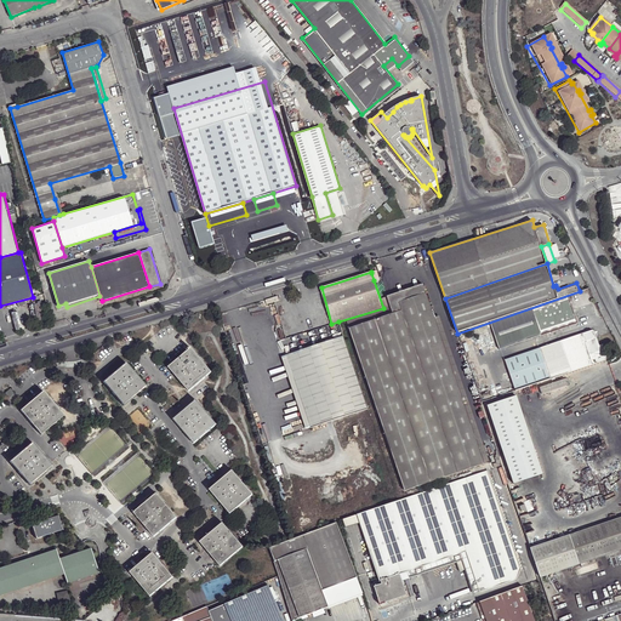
[(405,490),(485,463),(434,318),(423,286),(388,298),(394,315),(351,329),(405,490)]
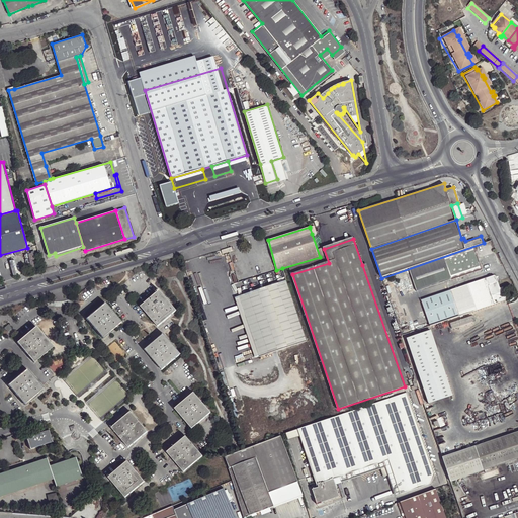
[(483,268),(475,247),(410,269),(418,291),(483,268)]
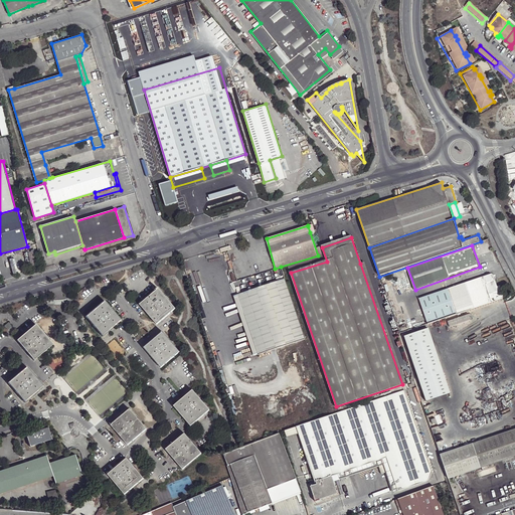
[(360,264),(402,384),(406,382),(365,263),(360,264)]
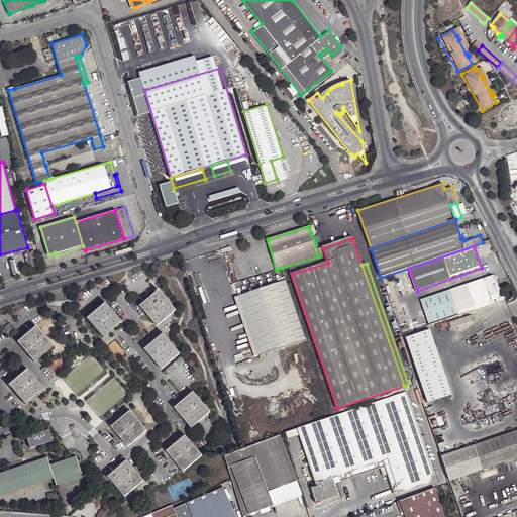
[(420,300),(429,325),(505,300),(502,291),(499,292),(498,288),(493,275),(420,300)]
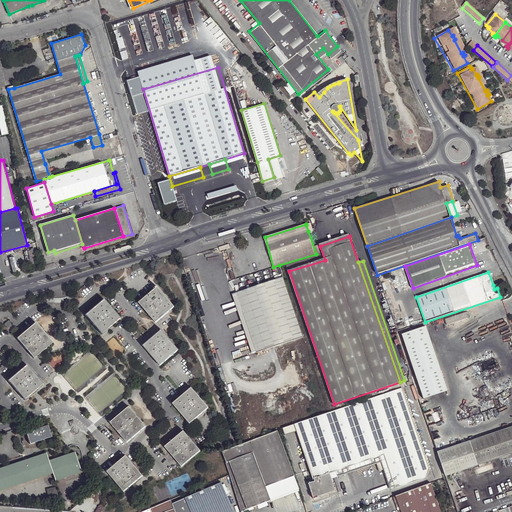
[(256,353),(304,337),(284,277),(275,280),(275,278),(268,280),(268,282),(235,293),(256,353)]
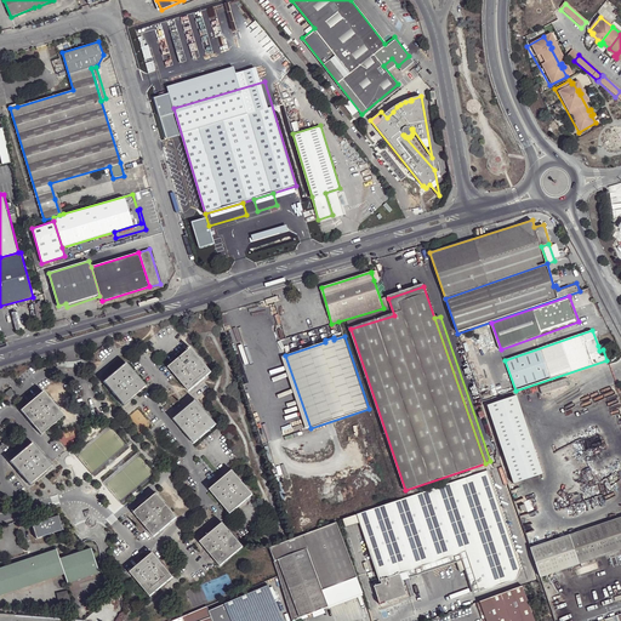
[(211,372),(191,348),(189,349),(169,368),(188,391),(211,372)]
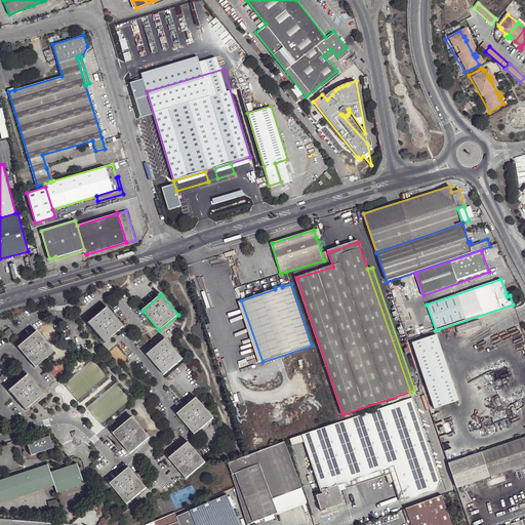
[(258,364),(263,362),(241,300),(237,301),(258,364)]
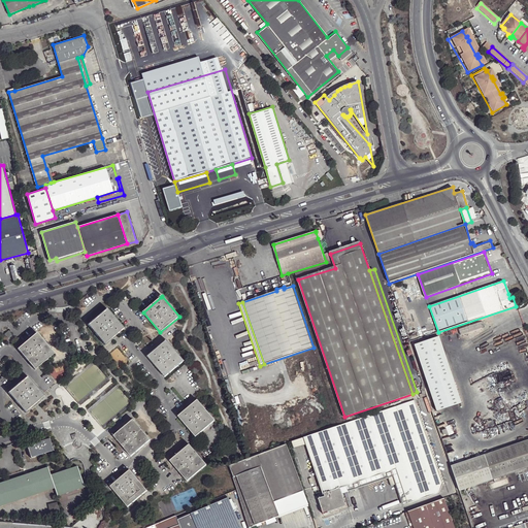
[(104,345),(124,328),(106,308),(87,325),(104,345)]
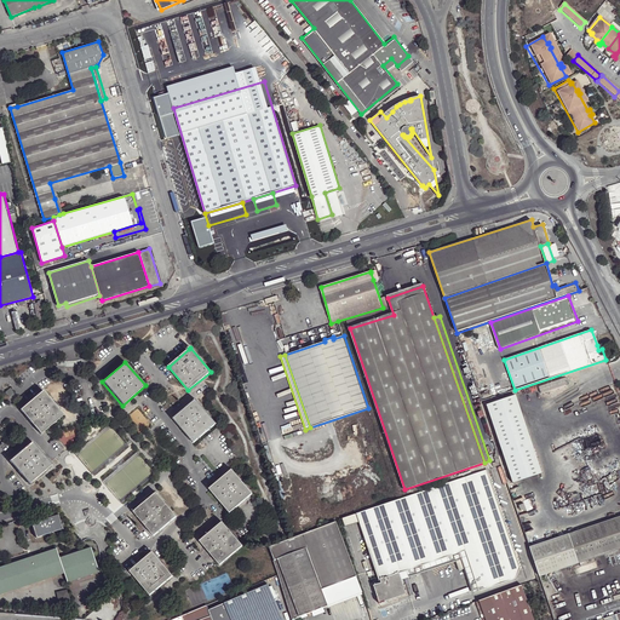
[(564,378),(539,388),(541,394),(567,385),(564,378)]
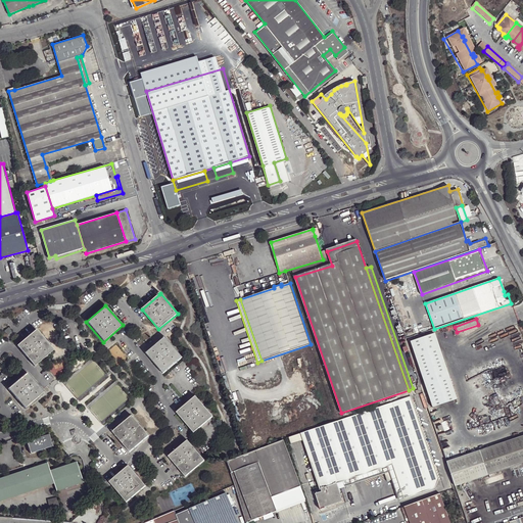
[(16,345),(34,366),(53,349),(36,329),(16,345)]
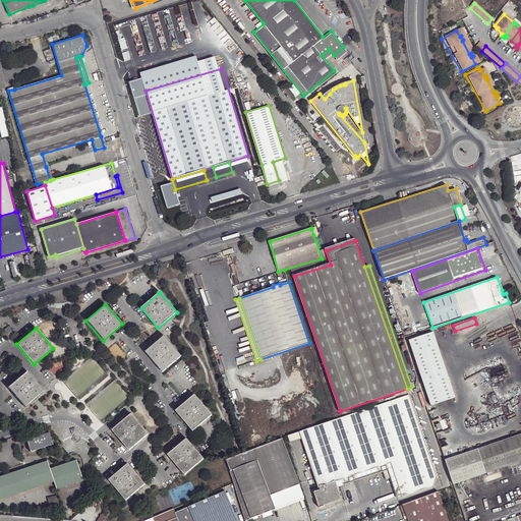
[(433,333),(409,341),(426,392),(451,384),(433,333)]
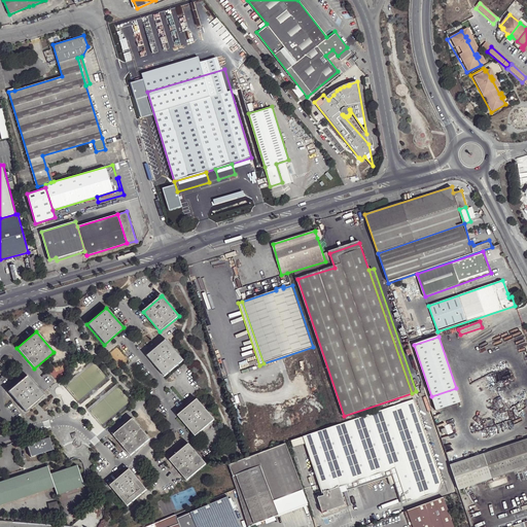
[(164,376),(183,360),(166,340),(146,356),(164,376)]
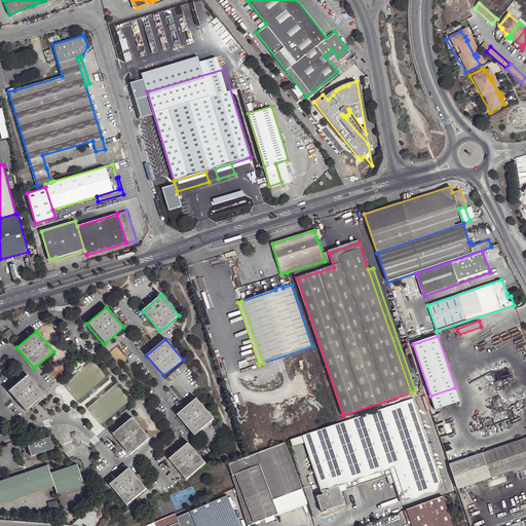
[(25,411),(44,395),(27,374),(7,390),(25,411)]
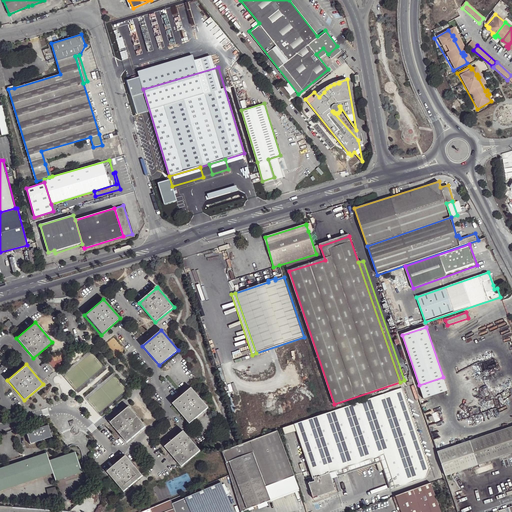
[(443,377),(419,385),(424,399),(448,391),(443,377)]
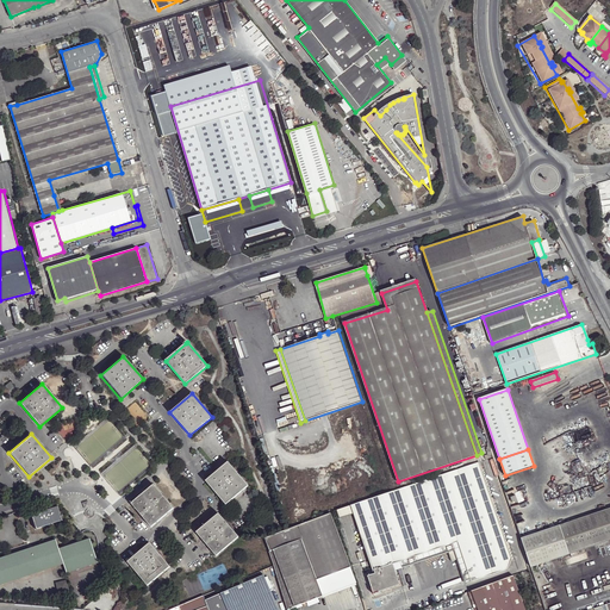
[(205,481),(225,505),(248,486),(228,462),(205,481)]
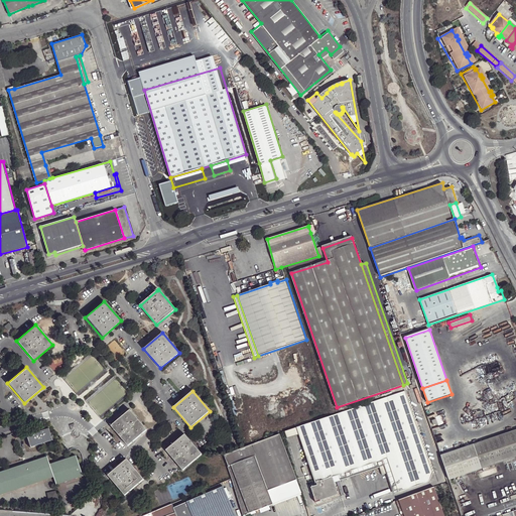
[(432,473),(405,391),(332,416),(297,427),(316,483),(316,482),(317,485),(310,488),(315,503),(338,495),(334,482),(333,480),(336,479),(335,476),(387,459),(398,493),(429,482),(432,473)]
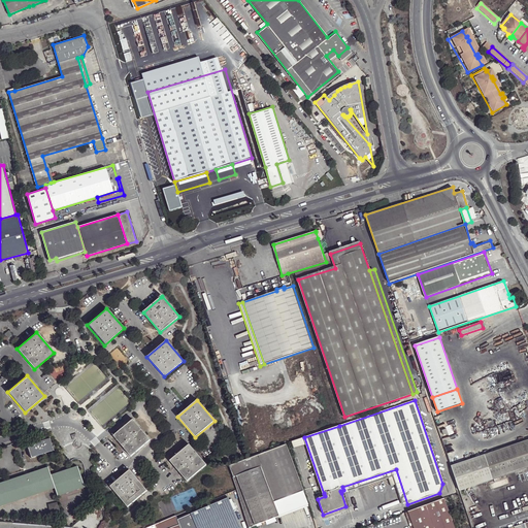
[(113,436),(131,456),(150,440),(133,420),(113,436)]
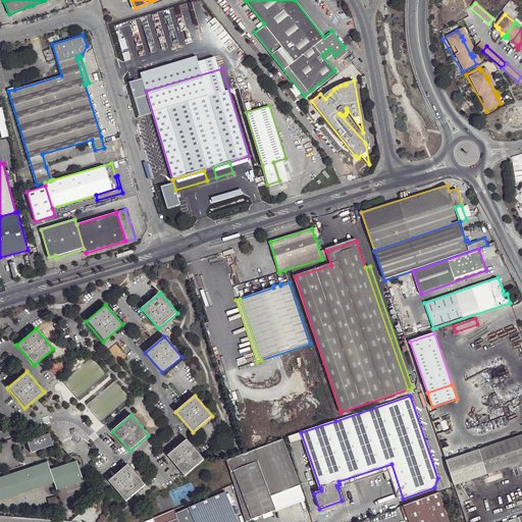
[(52,447),(47,434),(27,440),(31,453),(52,447)]
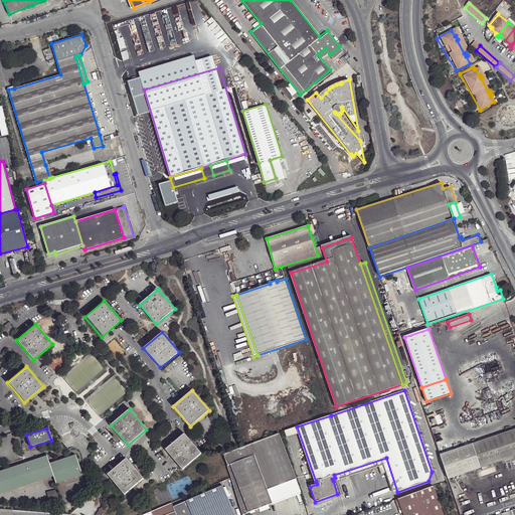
[(514,428),(472,444),(440,455),(448,479),(514,456),(514,428)]
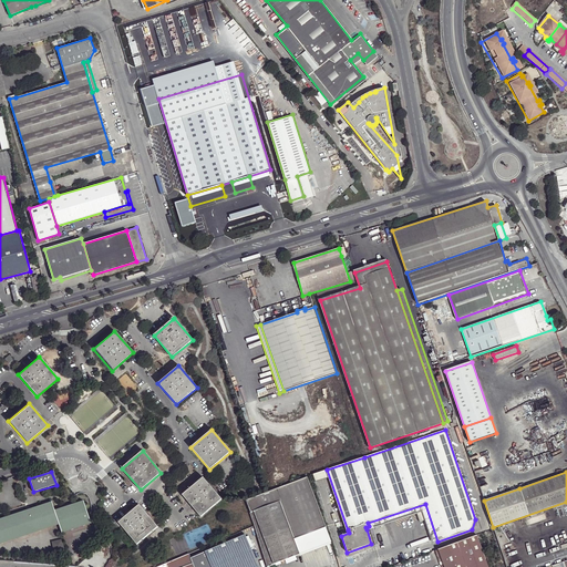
[(185,494),(204,517),(225,500),(206,476),(185,494)]
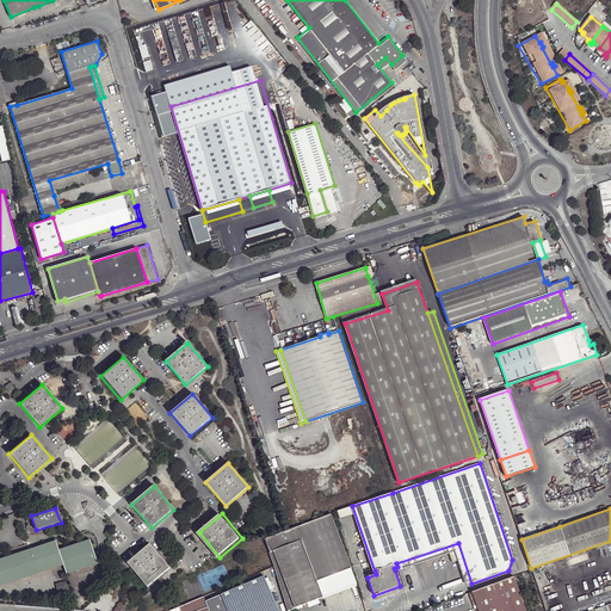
[(287,610),(297,610),(297,609),(323,598),(323,597),(318,581),(352,569),(332,516),(266,539),(271,553),(269,553),(275,567),(287,610)]
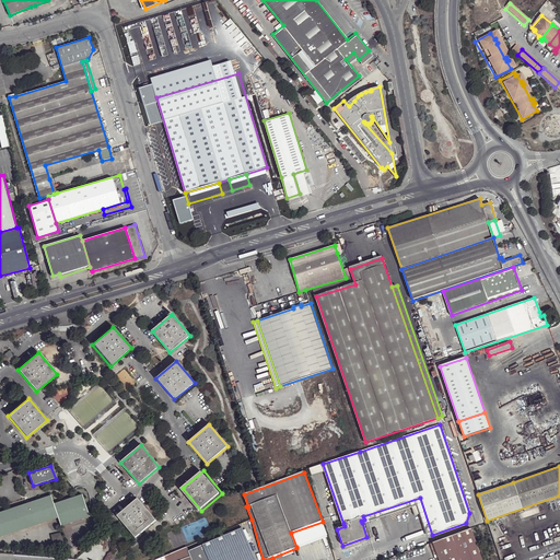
[(0,536),(57,517),(59,526),(89,516),(86,509),(82,494),(53,504),(49,496),(0,512),(0,536)]
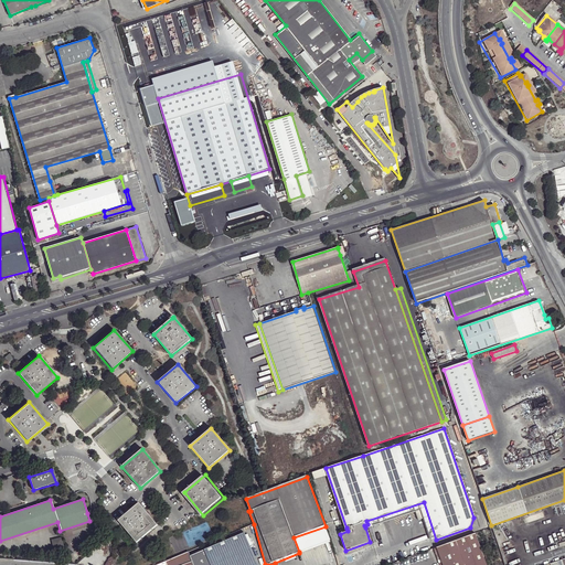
[(432,541),(436,540),(424,502),(366,521),(368,524),(364,525),(365,528),(420,509),(432,541)]
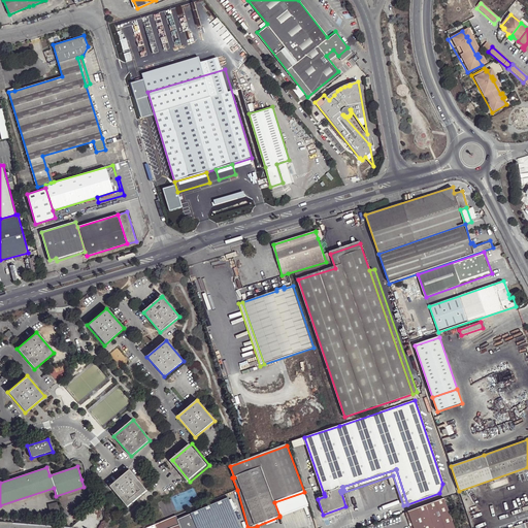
[(110,487),(127,507),(146,491),(129,470),(110,487)]
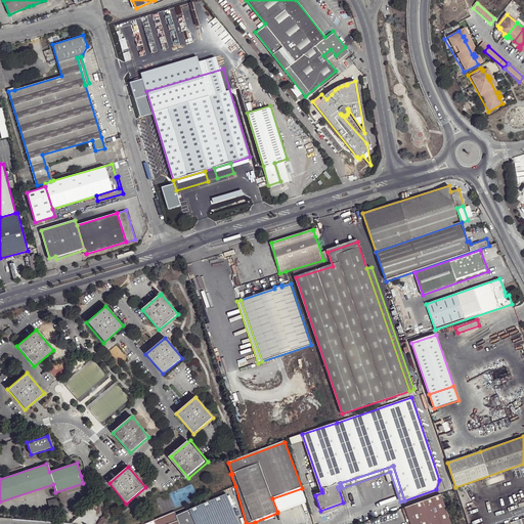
[(306,501),(302,488),(272,498),(277,512),(306,501)]
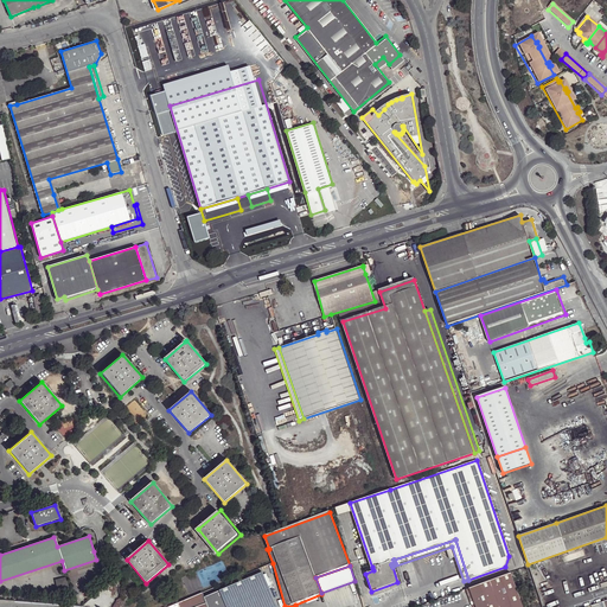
[(263,573),(204,598),(206,606),(276,606),(268,587),(263,575),(263,573)]
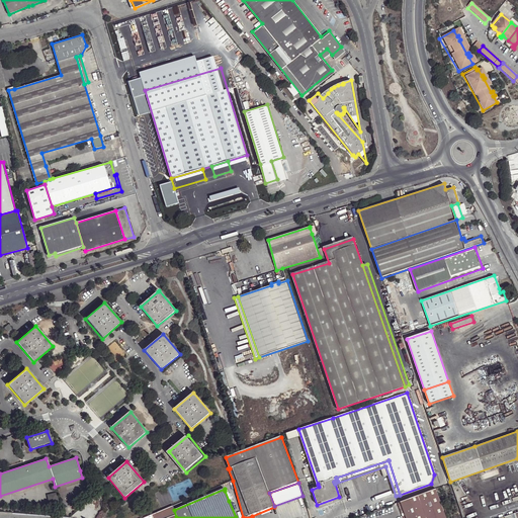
[(446,517),(436,489),(401,502),(406,517),(446,517)]
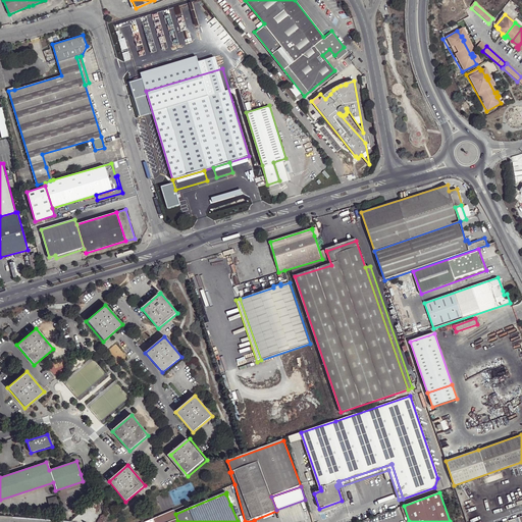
[(60,506),(57,497),(47,499),(50,509),(60,506)]
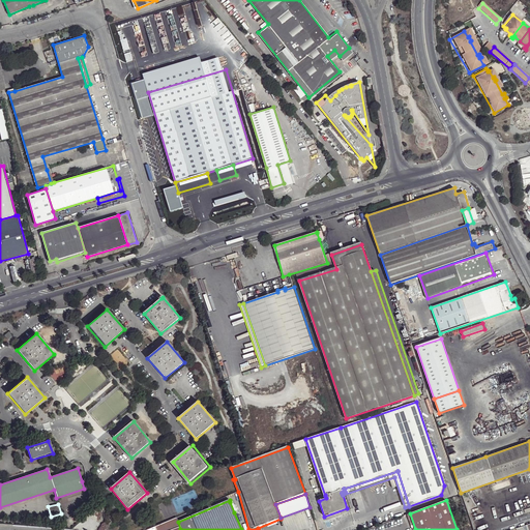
[(180,529),(178,522),(176,518),(147,529),(180,529)]
